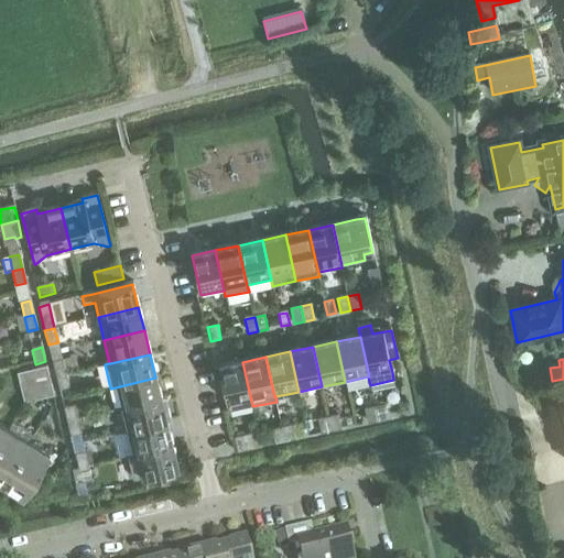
[(53,363),(56,376),(66,374),(63,361),(53,363)]
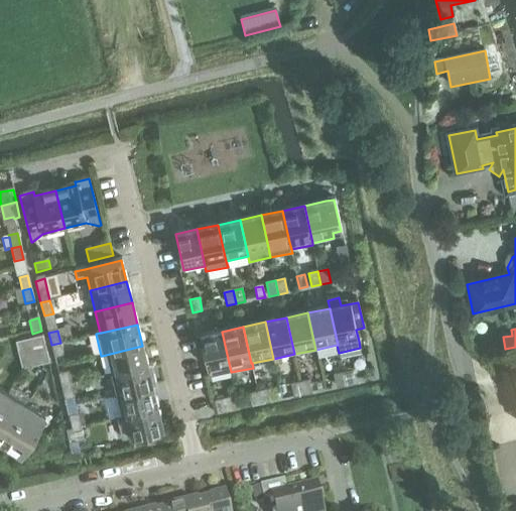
[(209,377),(231,372),(222,332),(201,336),(209,377)]
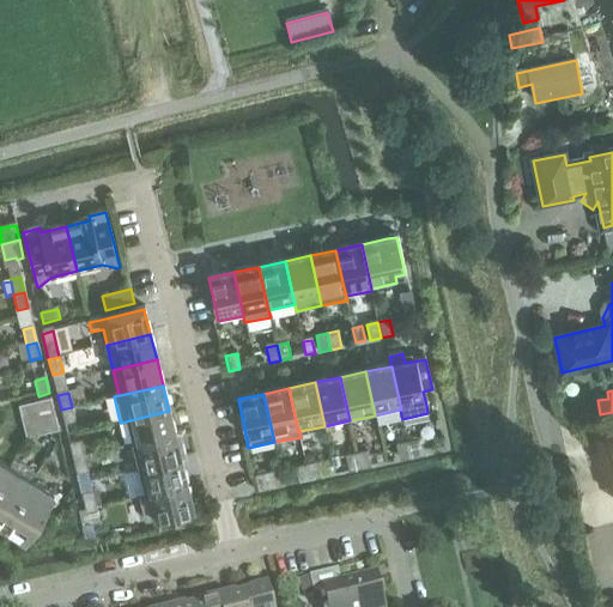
[(26,439),(58,432),(50,400),(19,408),(26,439)]
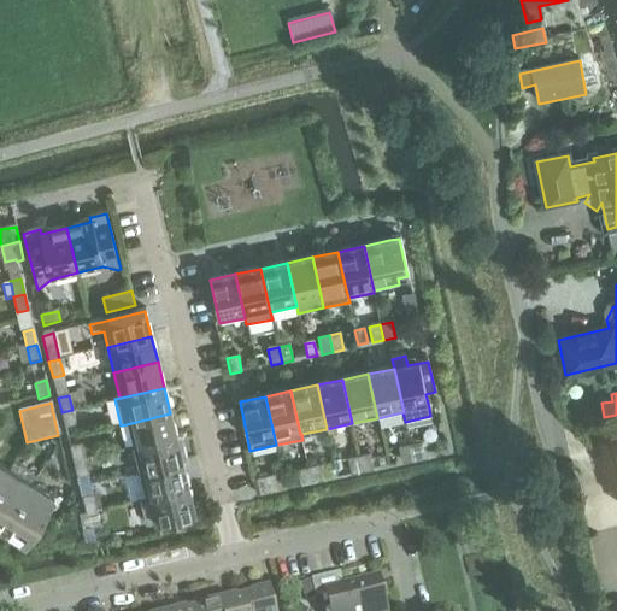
[(76,426),(72,410),(62,412),(65,428),(76,426)]
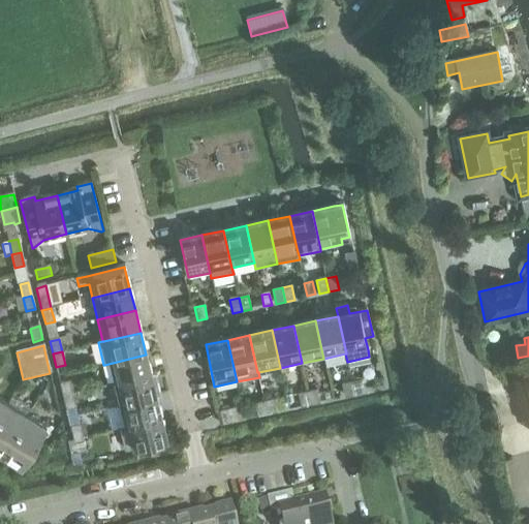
[(146,355),(109,364),(114,386),(151,376),(146,355)]
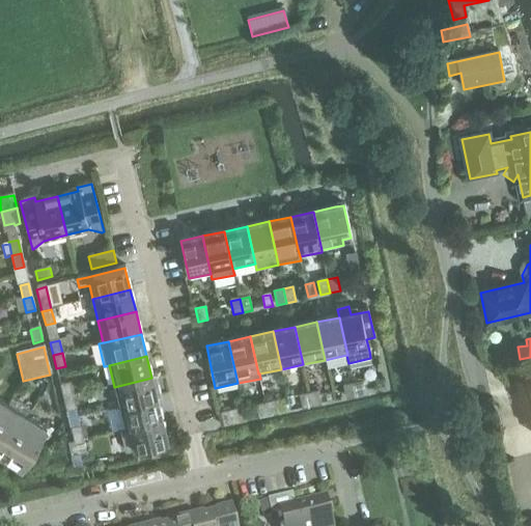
[(151,378),(114,387),(119,409),(157,399),(161,398),(159,387),(155,388),(151,378)]
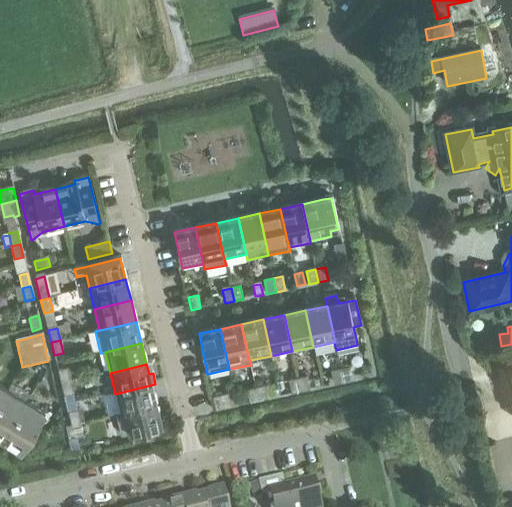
[(349,368),(340,370),(343,383),(352,381),(349,368)]
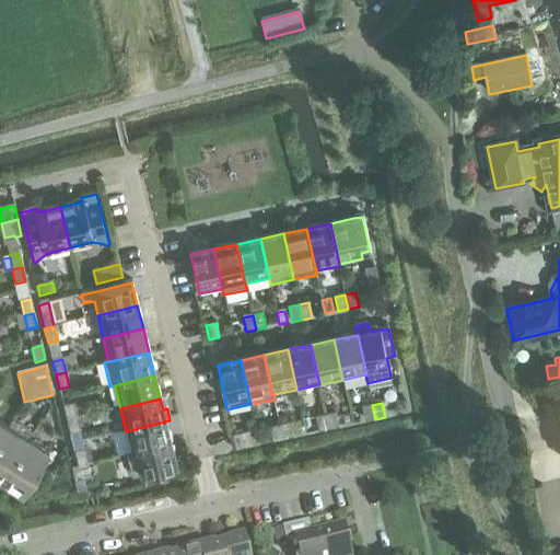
[(63,406),(67,421),(77,419),(73,404),(63,406)]
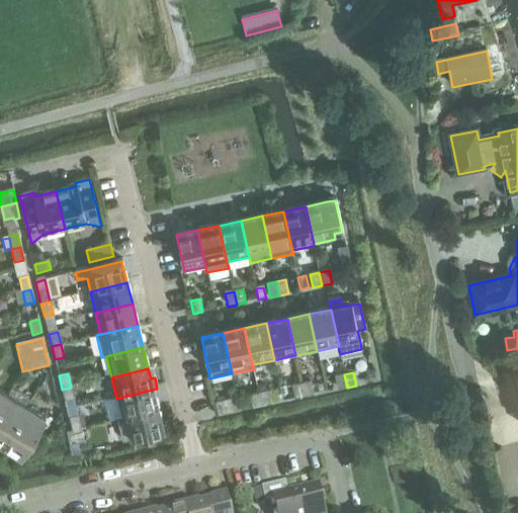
[(338,390),(347,388),(344,374),(335,376),(338,390)]
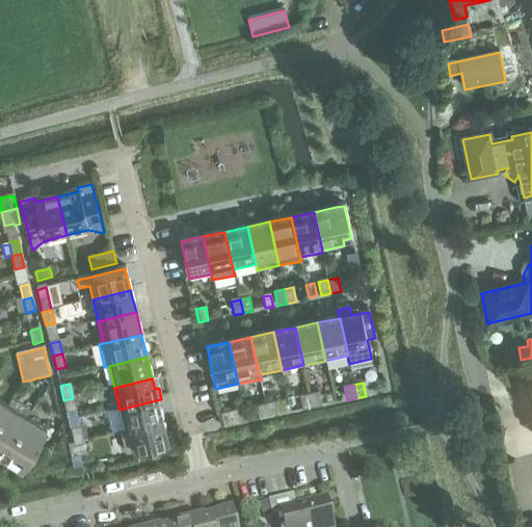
[(319,393),(310,395),(313,409),(322,406),(319,393)]
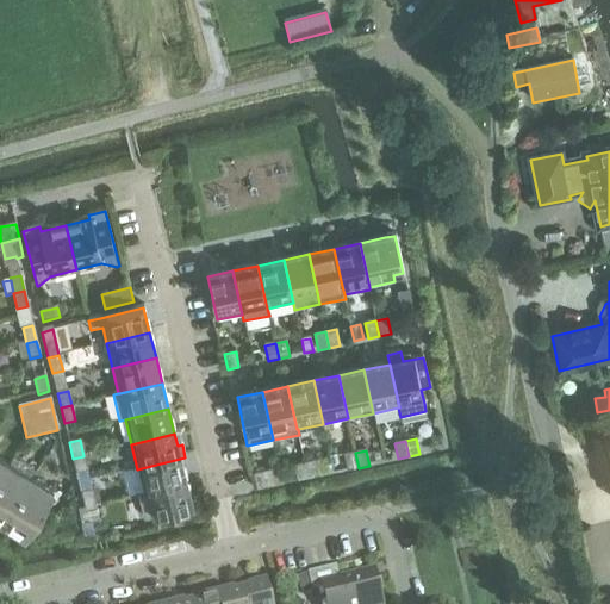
[(355,453),(344,454),(348,471),(359,468),(355,453)]
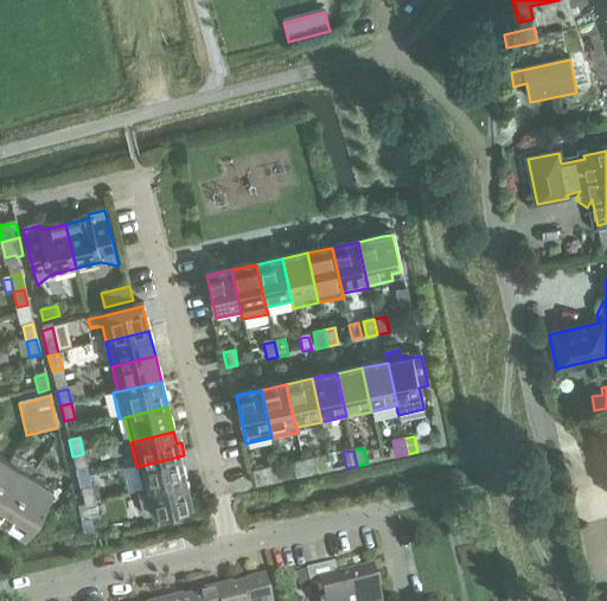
[(87,468),(83,454),(72,456),(76,471),(87,468)]
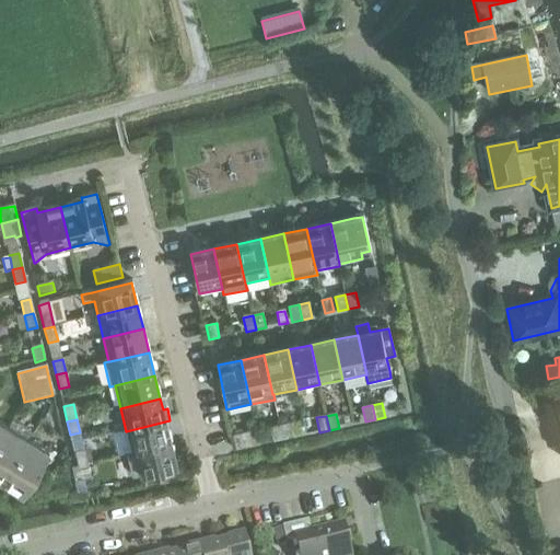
[(165,421),(126,431),(131,453),(131,454),(172,444),(165,421)]
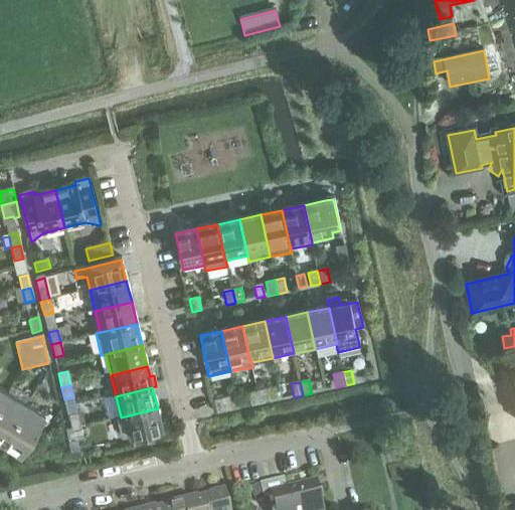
[(267,389),(258,391),(261,404),(270,402),(267,389)]
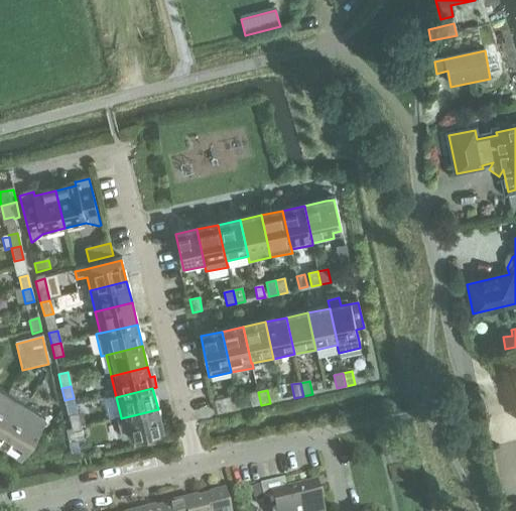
[(0,444),(21,458),(44,418),(0,391),(0,444)]
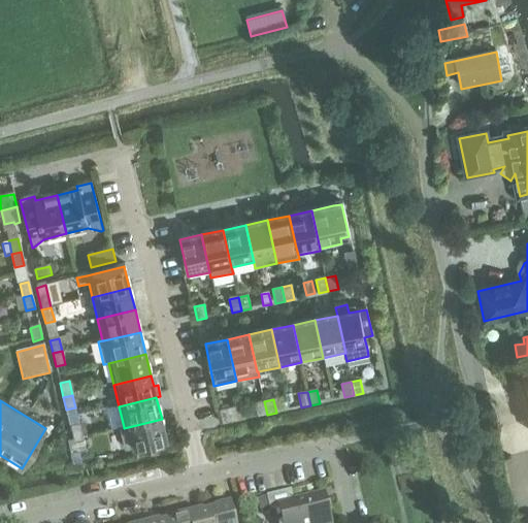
[(258,417),(267,415),(264,401),(255,403),(258,417)]
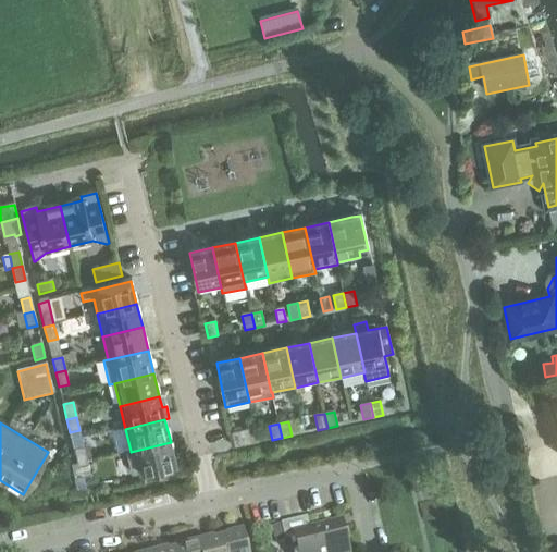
[(242,431),(232,433),(235,448),(245,445),(258,443),(255,428),(242,431)]
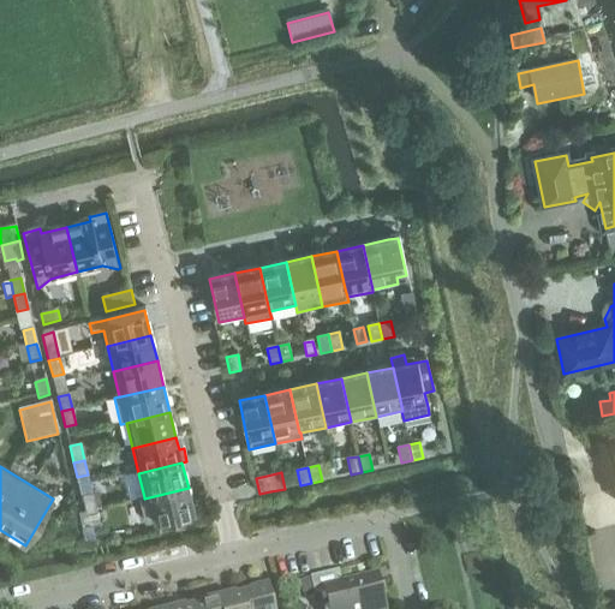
[(144,497),(139,499),(139,500),(145,525),(195,513),(189,488),(144,499),(144,497)]
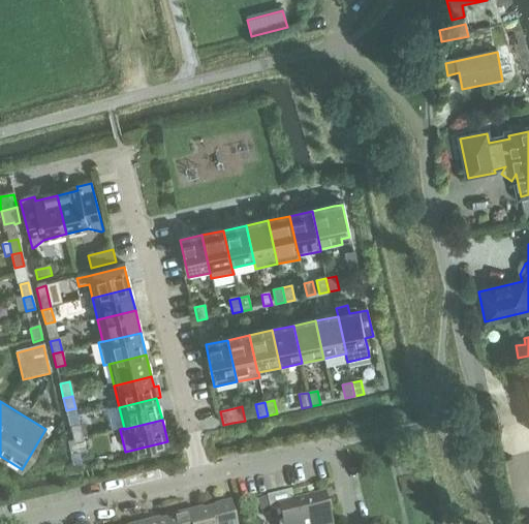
[(70,427),(73,440),(73,441),(83,439),(80,425),(70,427)]
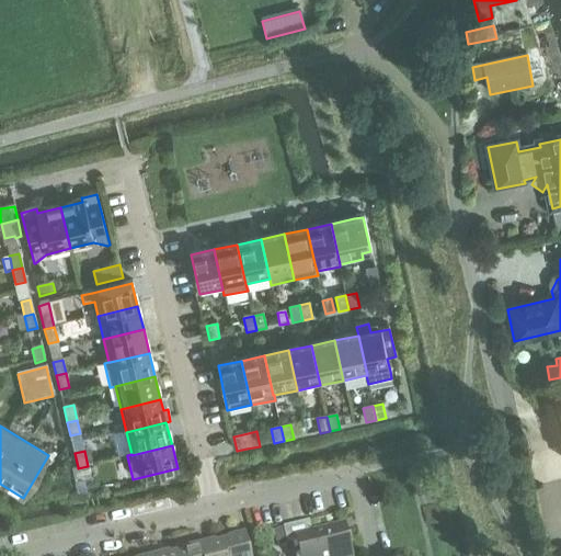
[(88,466),(78,468),(78,467),(71,469),(75,484),(91,479),(88,466)]
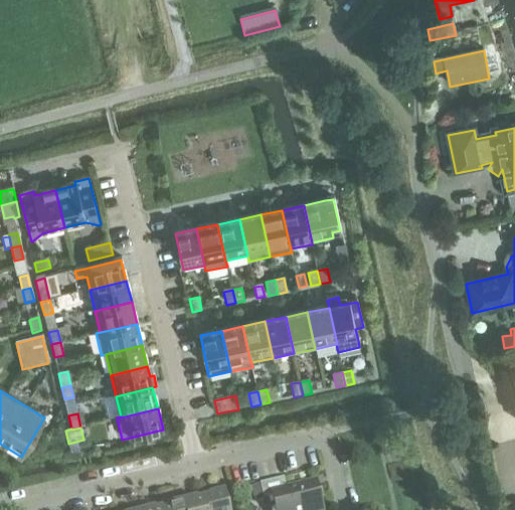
[(265,503),(270,501),(272,509),(321,509),(317,490),(288,497),(285,484),(262,490),(264,501),(265,503)]
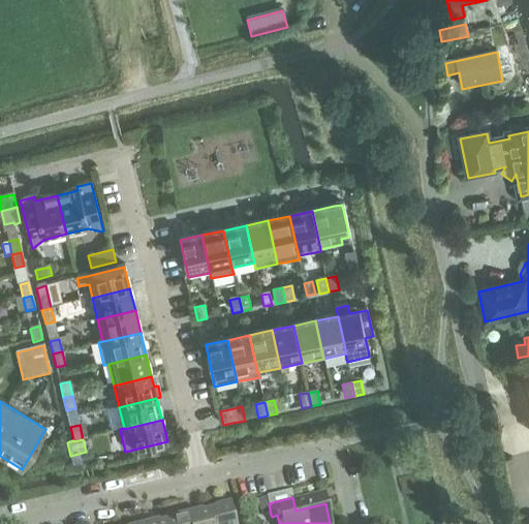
[(269,503),(251,507),(253,512),(260,510),(261,518),(271,515),(269,503)]
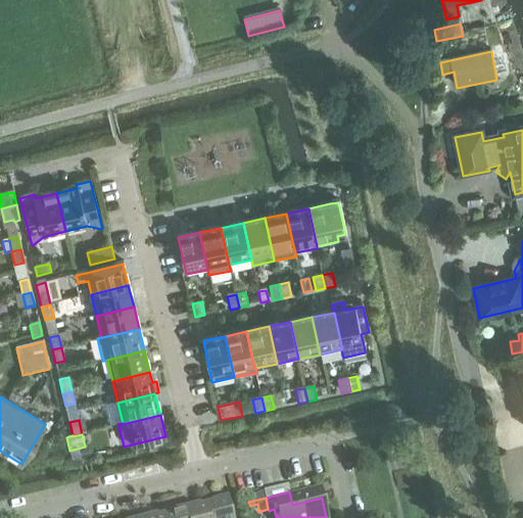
[(215,511),(212,514),(206,515),(206,517),(230,517),(227,508),(215,511)]
